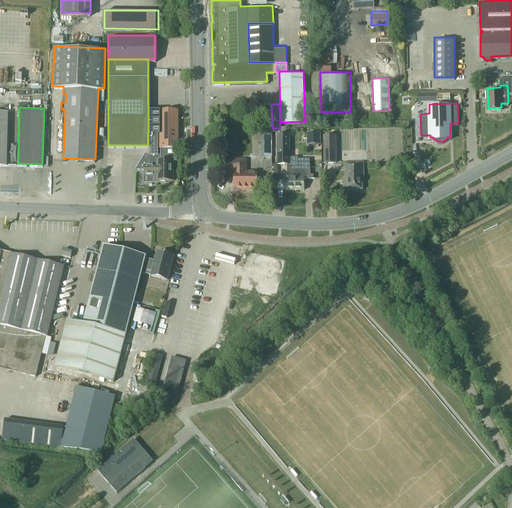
[(148,108),(148,132),(160,132),(160,145),(176,145),(178,145),(178,115),(178,109),(178,107),(160,108),(148,108)]
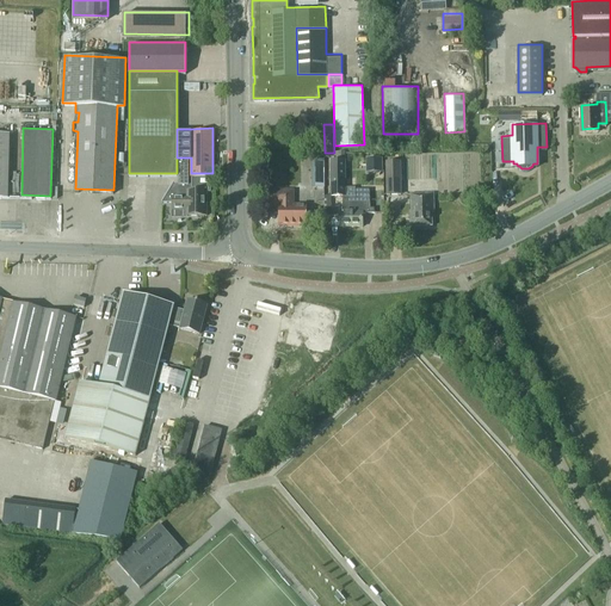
[(315,193),(326,192),(325,156),(314,158),(315,193)]
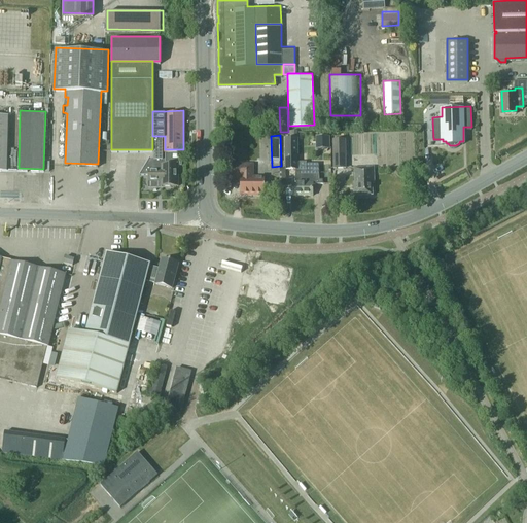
[(149,155),(139,172),(140,172),(148,172),(148,178),(156,178),(156,177),(161,177),(161,183),(178,183),(178,163),(181,163),(181,149),(165,149),(165,136),(152,136),(152,149),(152,155),(149,155)]
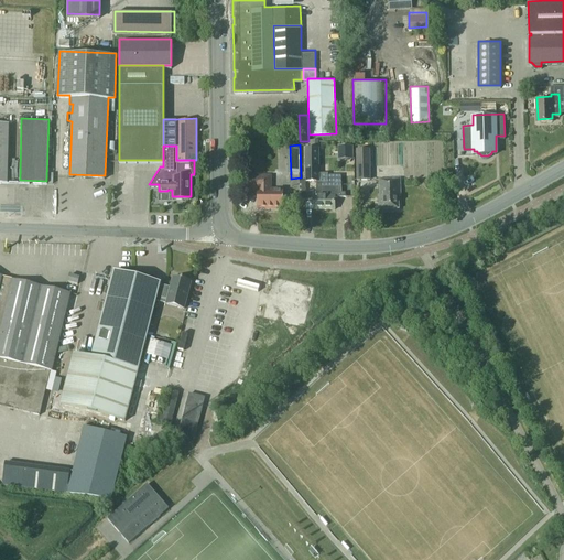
[(334,194),(342,194),(340,172),(328,172),(328,170),(318,170),(318,146),(305,146),(305,178),(317,178),(317,193),(313,193),(313,206),(334,206),(334,194)]
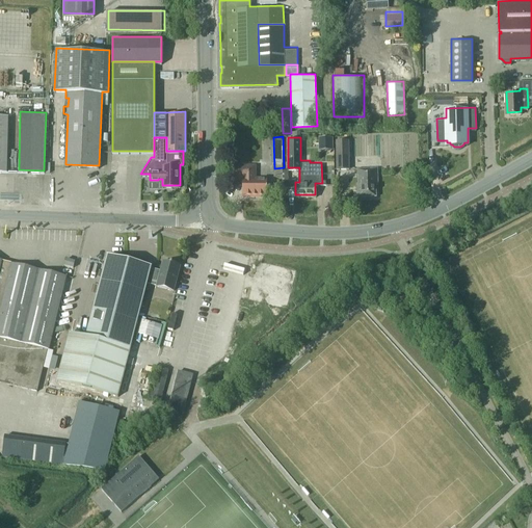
[(349,166),(349,137),(336,137),(336,166),(349,166)]
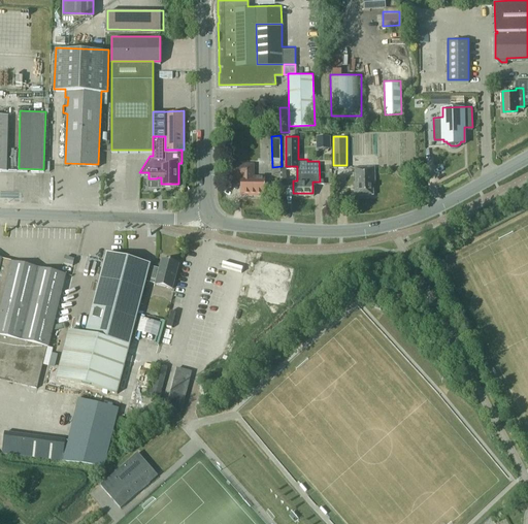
[(241,192),(265,192),(265,174),(253,174),(254,161),(231,161),(231,174),(241,174),(241,181),(241,192)]
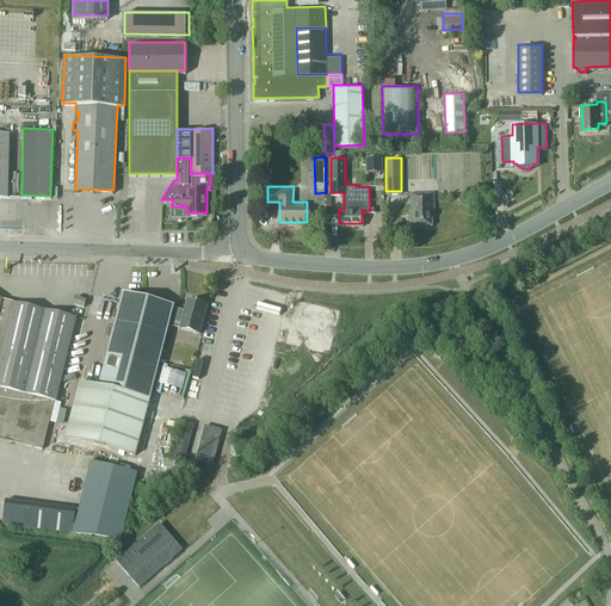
[(432,209),(434,209),(433,190),(411,190),(411,209),(409,209),(409,223),(432,223),(432,209)]
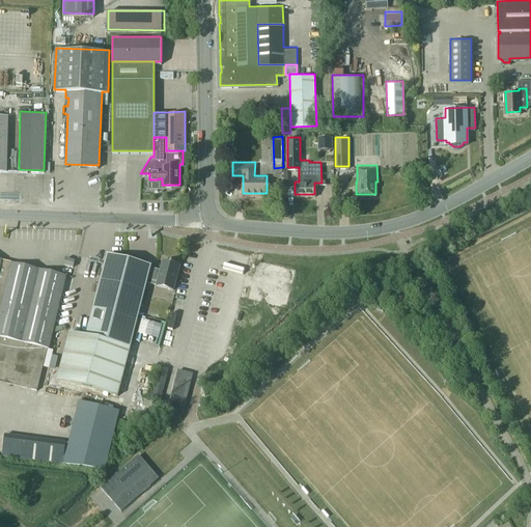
[(70,329),(57,378),(104,389),(108,390),(117,392),(130,344),(147,279),(150,266),(150,265),(151,264),(131,258),(110,253),(107,252),(86,333),(70,329)]
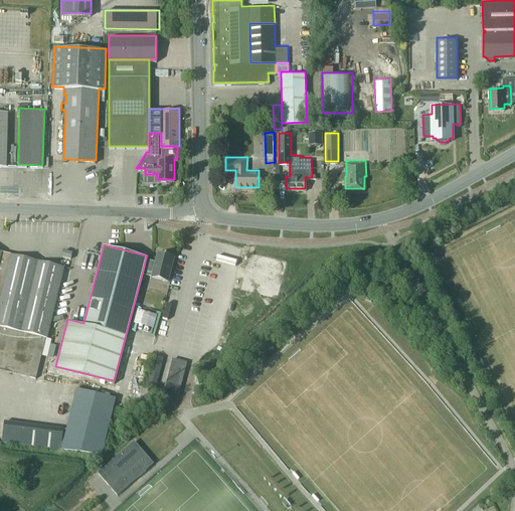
[(70,257),(72,249),(63,247),(61,253),(70,257)]
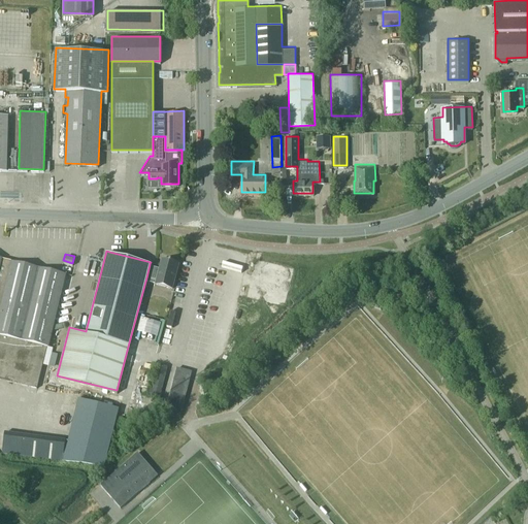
[(47,344),(65,271),(0,255),(0,375),(37,385),(46,344),(47,344)]
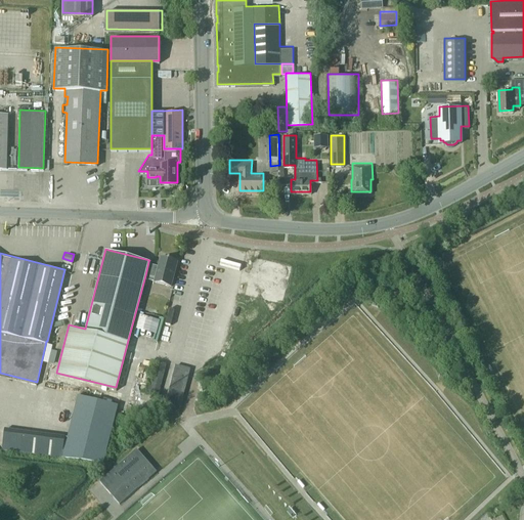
[(170,256),(169,255),(168,256),(161,254),(158,267),(156,267),(154,263),(148,262),(145,275),(155,278),(155,279),(171,284),(177,258),(170,257),(170,256)]
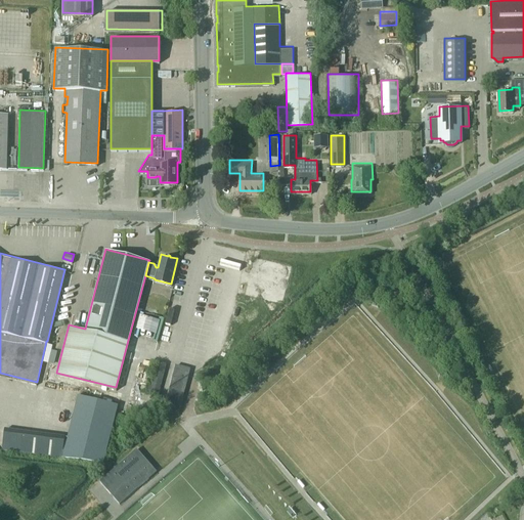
[(55,360),(58,348),(53,346),(54,342),(49,340),(45,358),(55,360)]
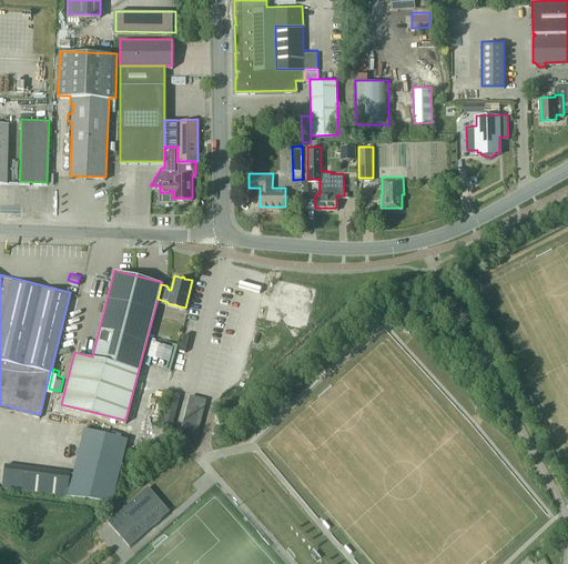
[(171,426),(180,392),(171,390),(162,424),(171,426)]
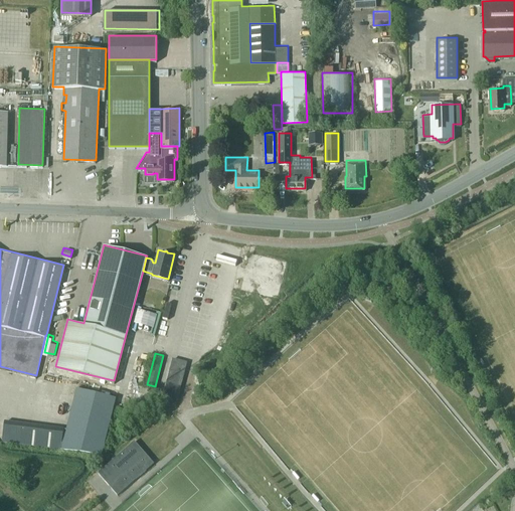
[(186,359),(173,356),(161,399),(175,402),(186,359)]
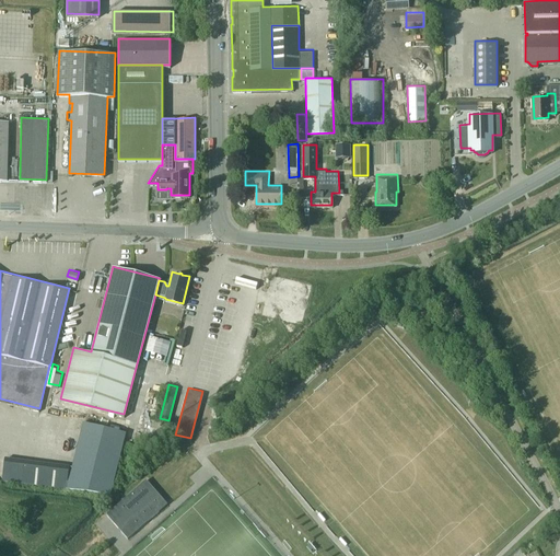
[(111,493),(126,430),(83,420),(72,465),(69,464),(6,455),(2,478),(111,493)]
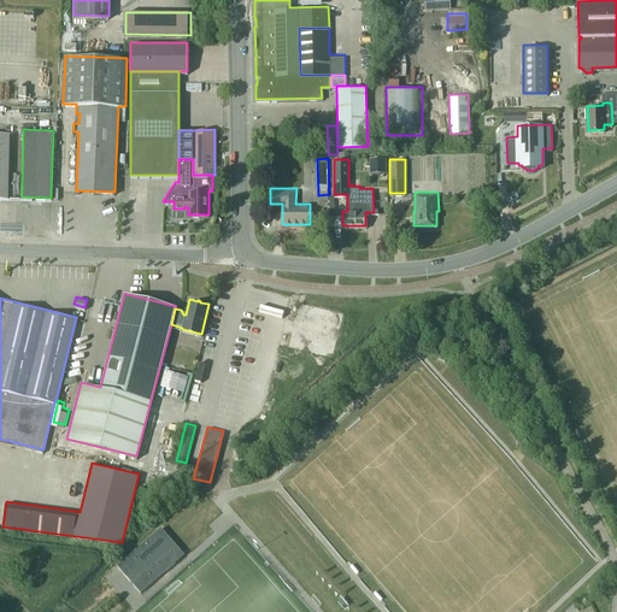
[(159,480),(158,487),(169,489),(171,483),(159,480)]
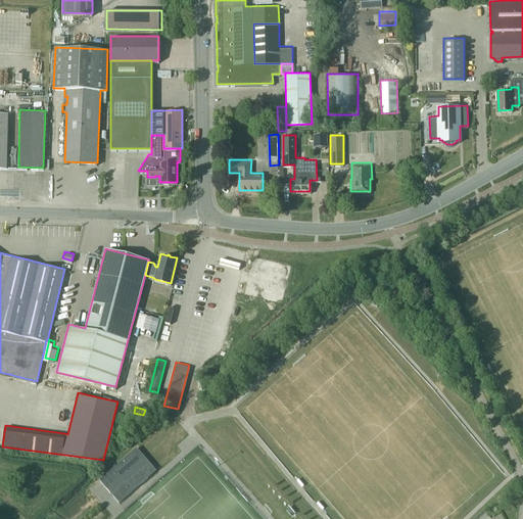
[(137,445),(99,478),(120,501),(156,468),(137,445)]
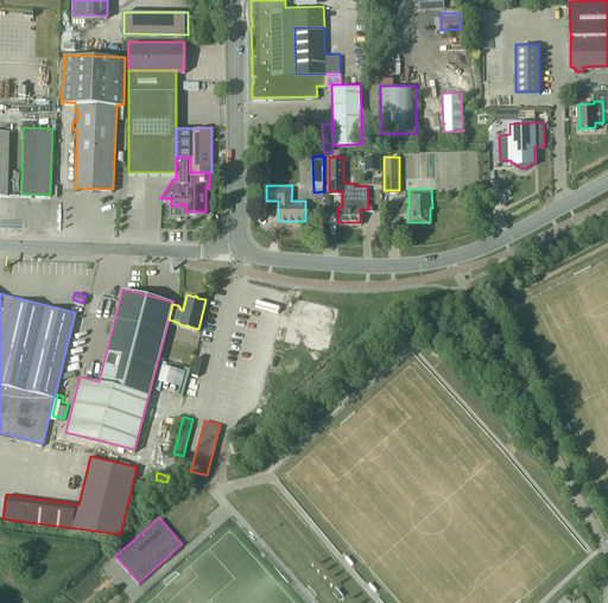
[(337,585),(334,589),(339,596),(343,592),(337,585)]
